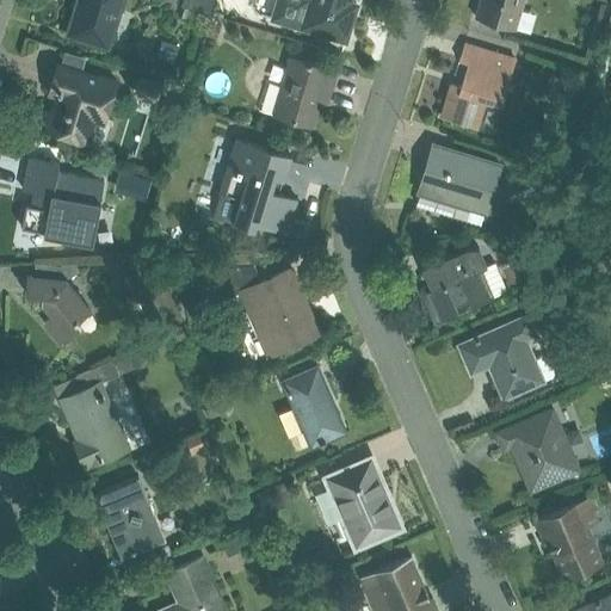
[(79,0),(67,38),(111,51),(127,0),(79,0)]
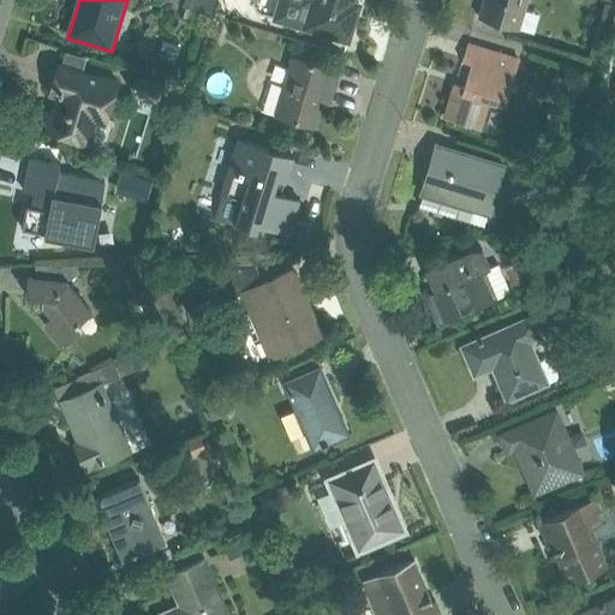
[(212,19),(216,0),(185,0),(184,9),(212,19)]
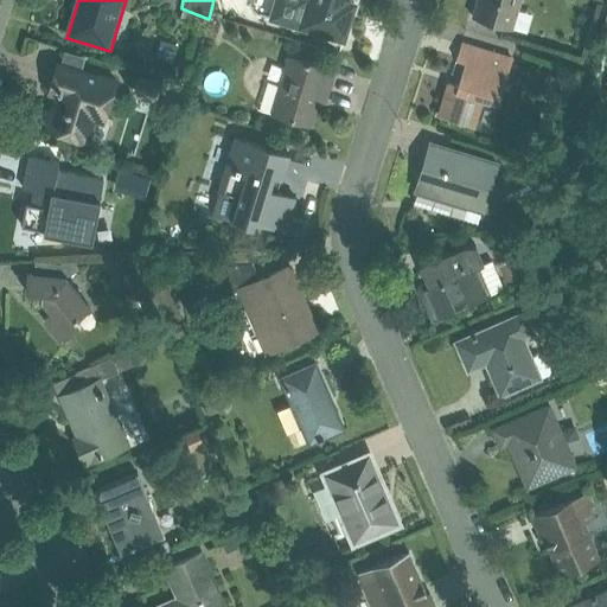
[(275,0),(269,20),(343,43),(355,7),(349,5),(350,0),(275,0)]
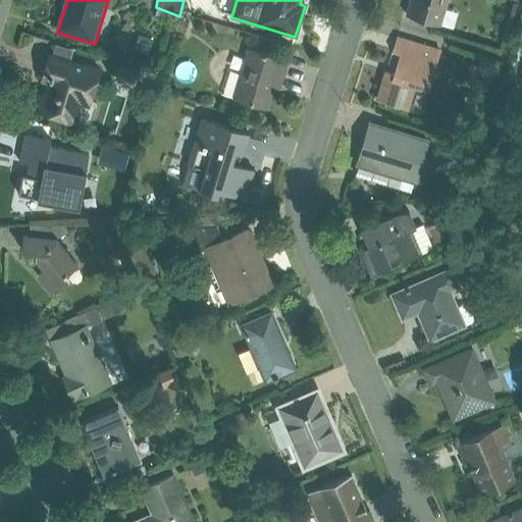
[(442,28),(454,31),(459,15),(446,11),(449,0),(411,0),(406,17),(441,29),(442,28)]
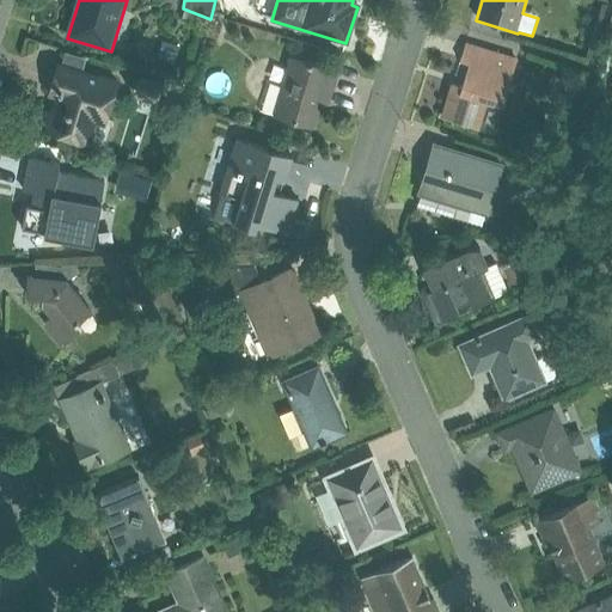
[(181,49),(164,43),(158,60),(173,66),(181,49)]
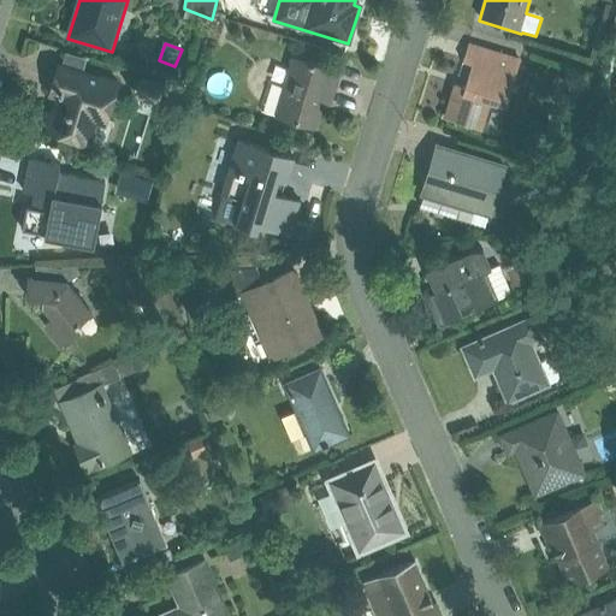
[(493,136),(502,111),(505,111),(520,64),(468,48),(463,64),(472,66),(465,90),(456,88),(445,120),(493,136)]
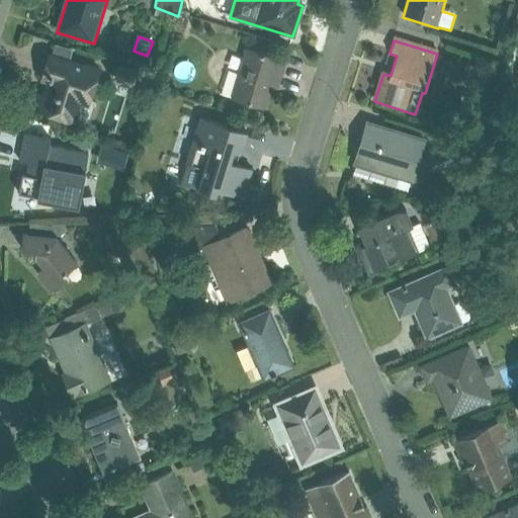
[(231,99),(265,109),(275,74),(281,76),(285,63),(246,49),(231,99)]
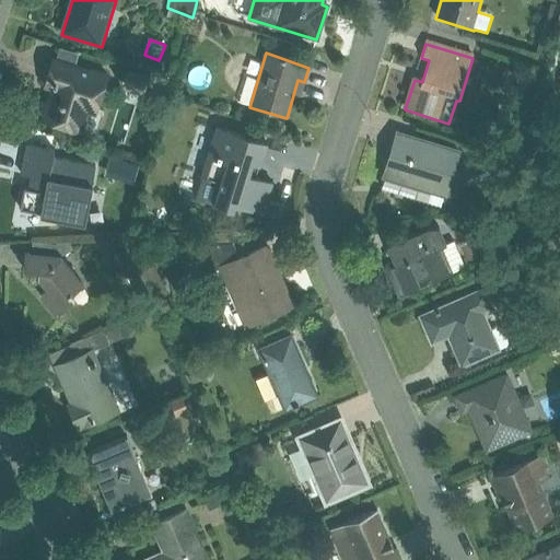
[(96,118),(109,80),(54,62),(46,89),(54,91),(50,102),(45,104),(43,113),(45,118),(44,121),(83,133),(88,116),(96,118)]
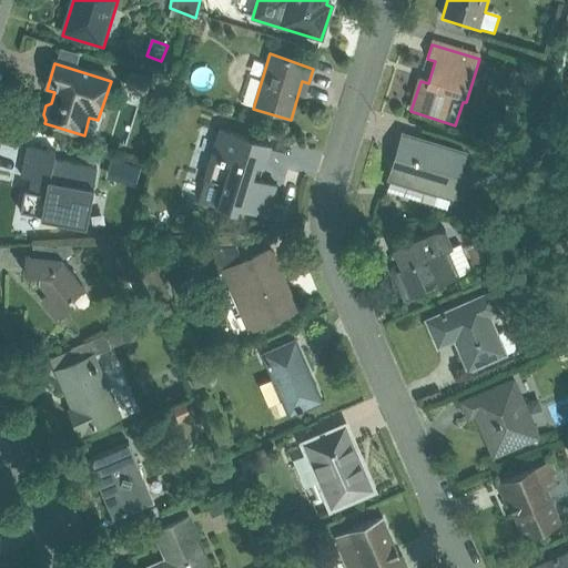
[(156,81),(131,73),(124,92),(150,100),(156,81)]
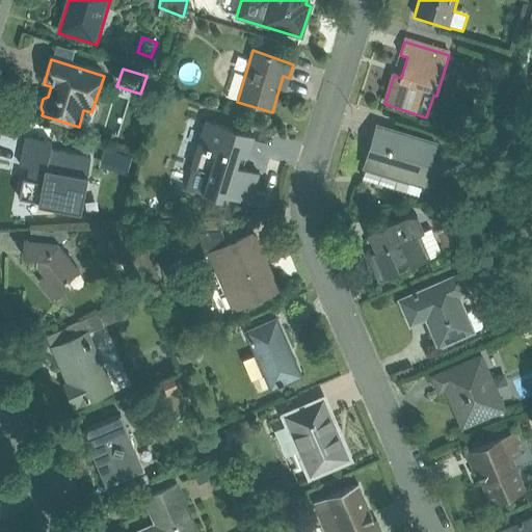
[(500,125),(512,135),(522,124),(510,113),(500,125)]
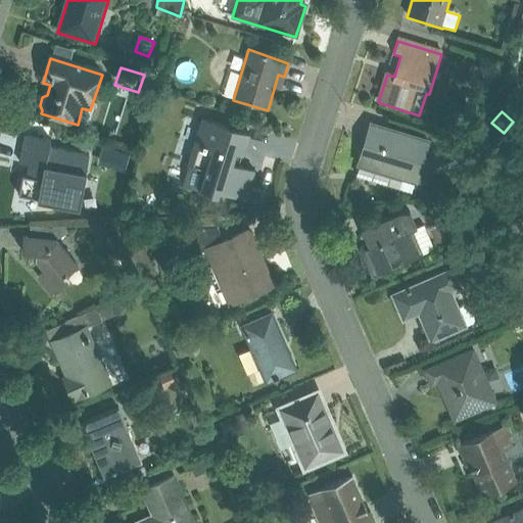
[(222,193),(245,201),(254,173),(232,165),(236,153),(242,155),(249,135),(200,121),(186,167),(189,167),(182,188),(220,198),(222,193)]
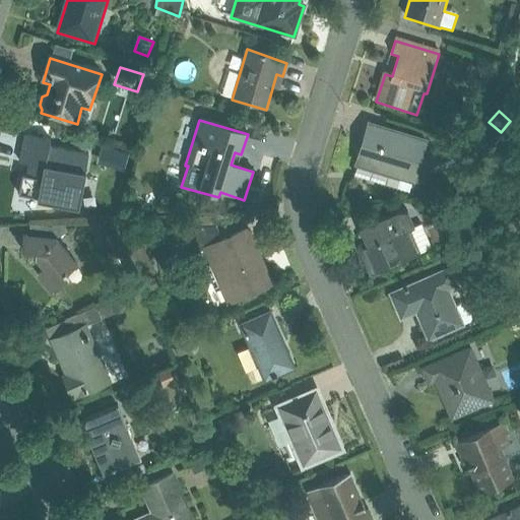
[(415,185),(425,187),(433,161),(424,157),(428,143),(369,125),(356,166),(358,167),(354,176),(409,193),(411,185),(415,186),(415,185)]
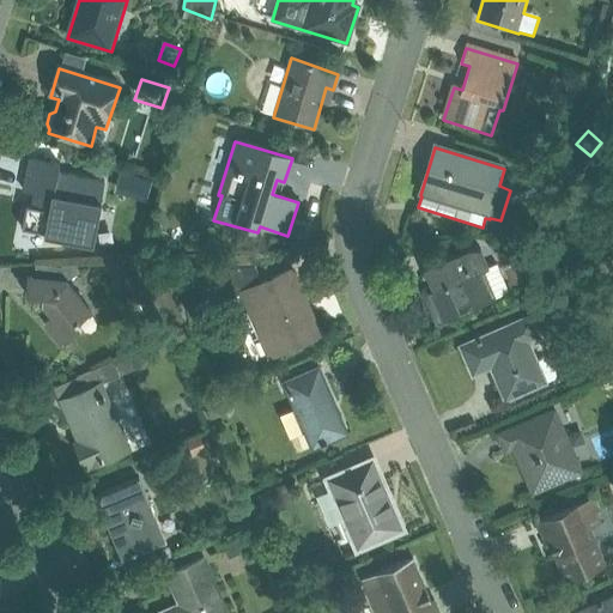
[(46,240),(96,249),(105,184),(59,174),(60,168),(29,162),(23,194),(53,200),(46,240)]
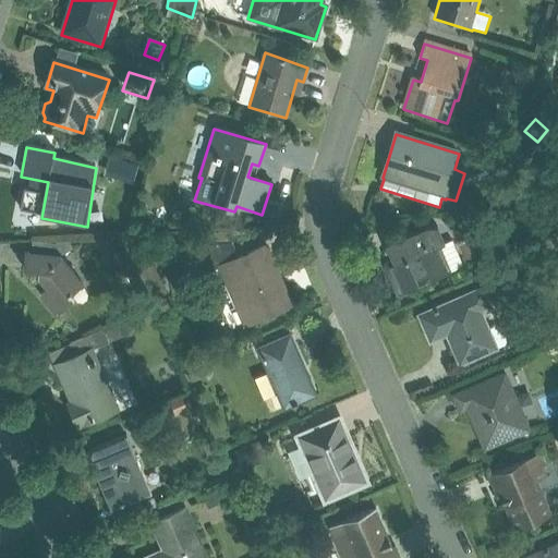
[(499,154),(487,159),(494,177),(506,172),(499,154)]
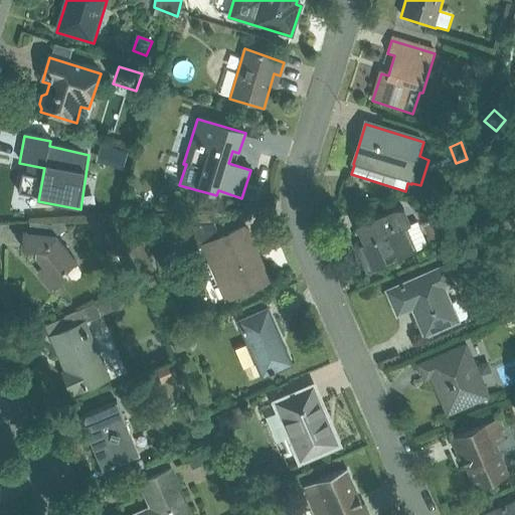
[(128,157),(100,148),(96,160),(124,169),(128,157)]
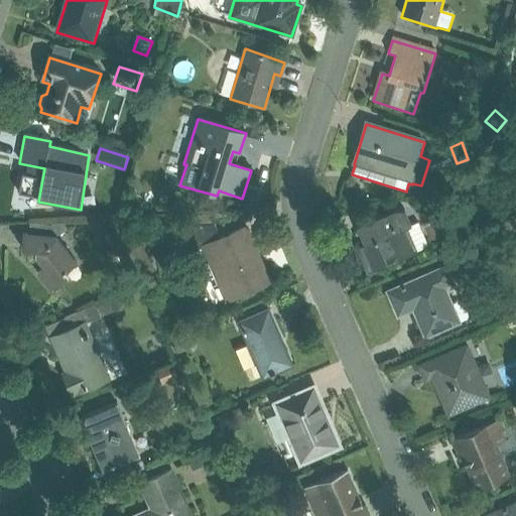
[(404,211),(395,212),(356,228),(364,247),(360,249),(370,274),(387,267),(384,259),(395,254),(399,262),(418,254),(417,252),(428,248),(418,225),(411,227),(404,211)]
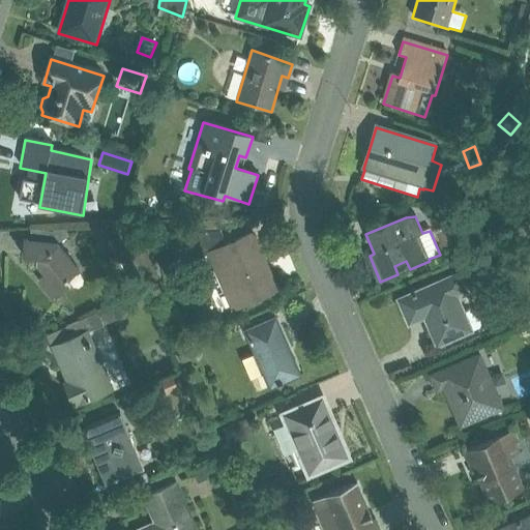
[(231,312),(277,292),(253,236),(227,246),(221,233),(219,222),(195,224),(200,238),(188,242),(196,261),(208,256),(214,272),(209,275),(218,296),(224,294),(231,312)]
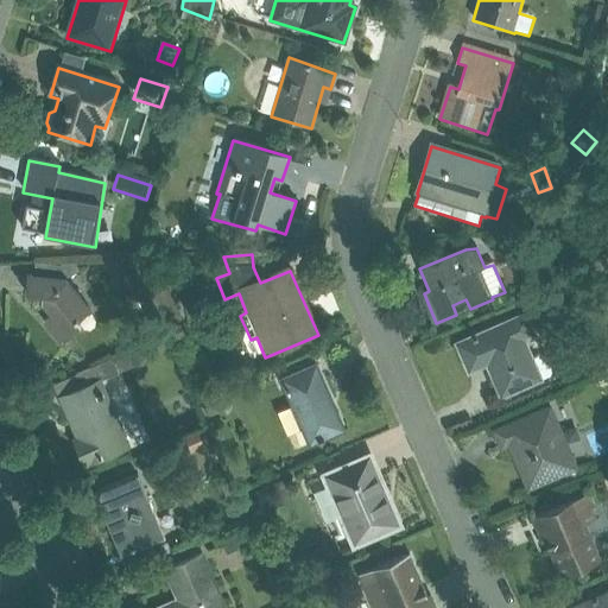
[(168,280),(156,257),(137,261),(165,330),(184,322),(168,280)]
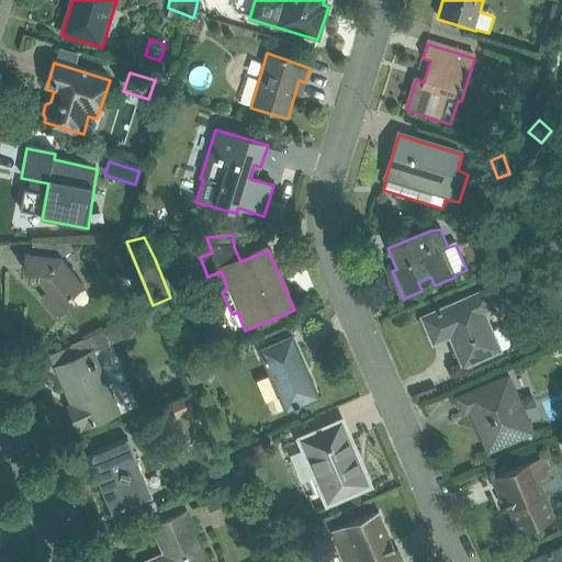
[(70,298),(83,288),(62,260),(25,257),(23,273),(40,276),(38,284),(47,295),(42,301),(56,319),(75,303),(70,298)]
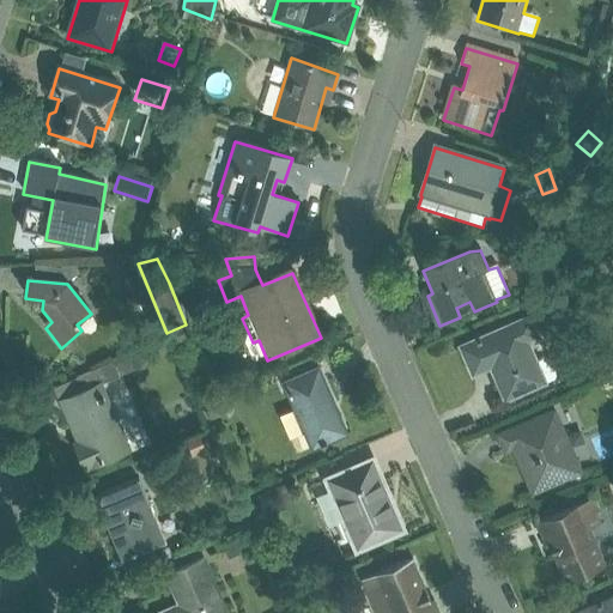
[(540,340),(530,319),(461,349),(473,377),(495,368),(498,376),(495,377),(505,402),(556,381),(557,376),(551,362),(546,359),(538,362),(532,345),(540,340)]
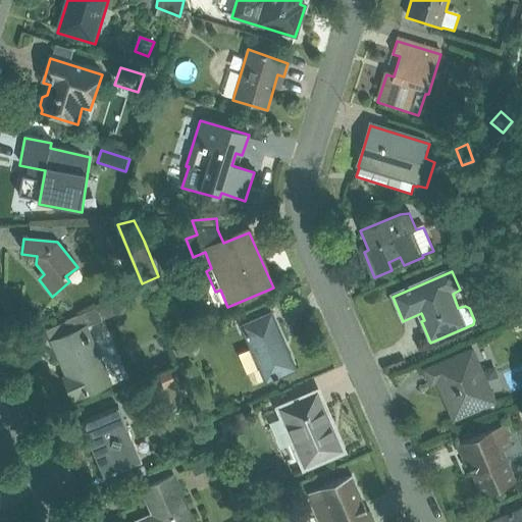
[(72,401),(112,384),(88,328),(123,314),(119,304),(98,313),(97,310),(65,323),(70,335),(53,343),(68,379),(63,381),(72,401)]
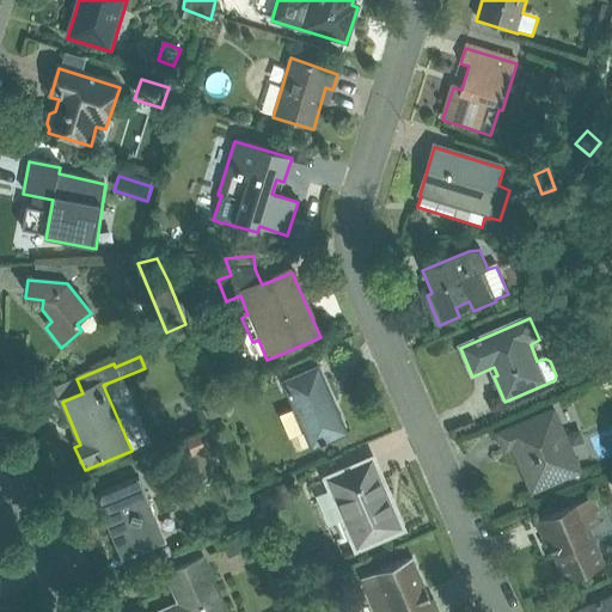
[(311,451),(347,435),(347,434),(346,435),(340,418),(340,417),(338,417),(336,418),(331,408),(335,407),(318,369),(282,385),(311,451)]
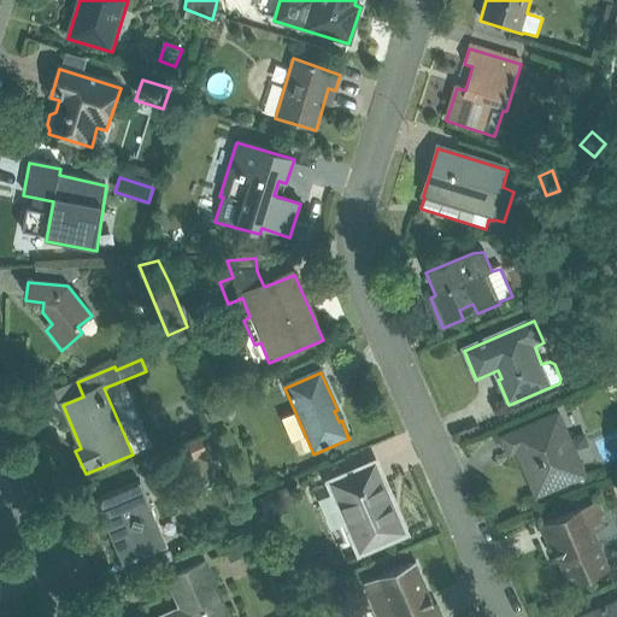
[(288,442),(300,439),(293,415),(281,418),(288,442)]
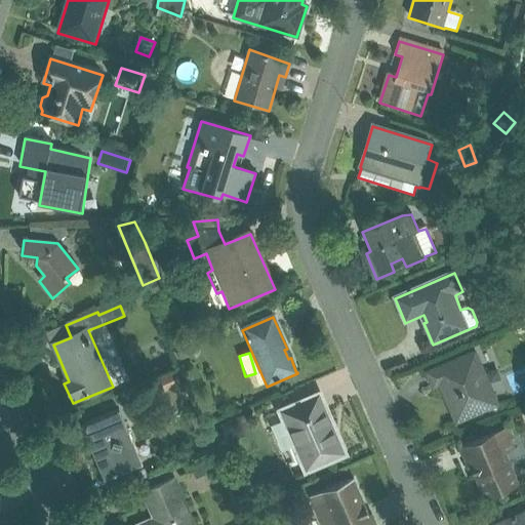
[(456,423),(499,407),(477,353),(428,374),(433,388),(440,386),(456,423)]
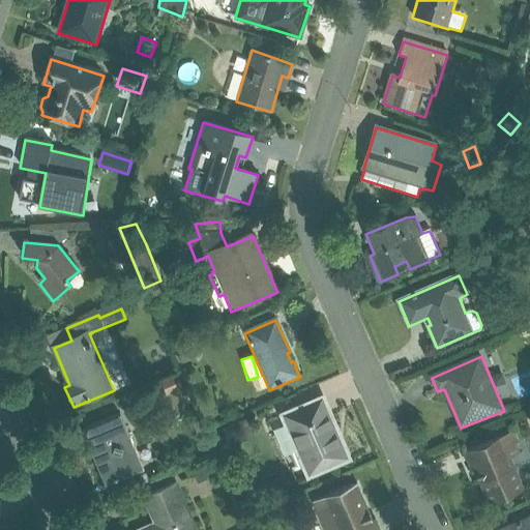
[(306,478),(349,460),(323,400),(281,418),(306,478)]
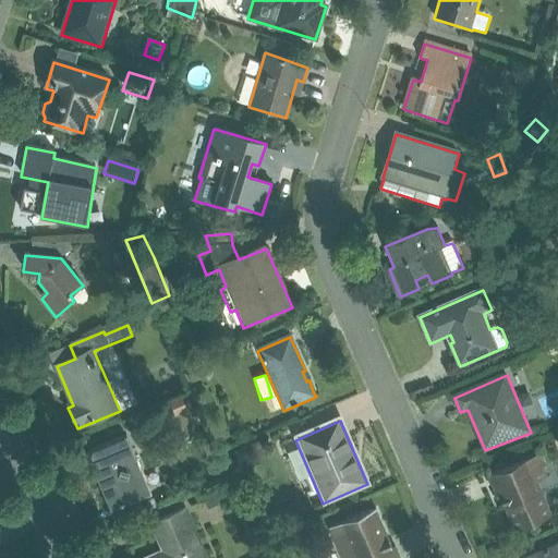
[(110,510),(150,494),(126,436),(92,451),(107,487),(101,489),(110,510)]
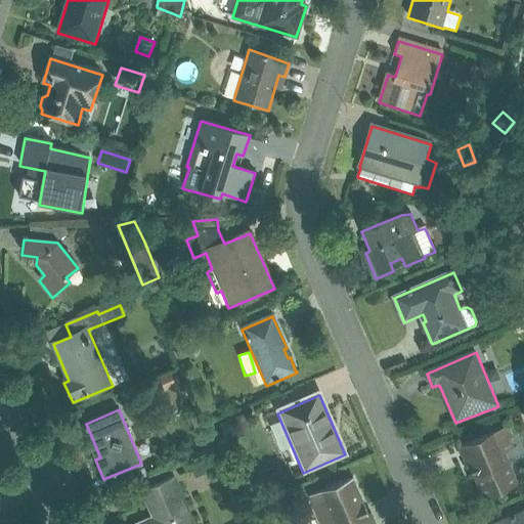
[(483,499),(518,484),(505,452),(515,448),(507,428),(459,448),(466,466),(468,465),(483,499)]
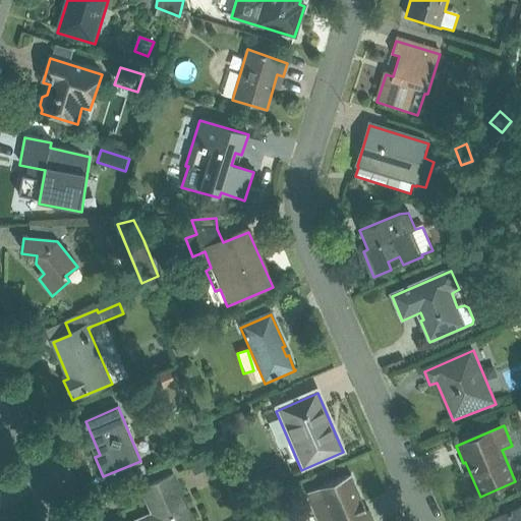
[(187,460),(194,477),(206,472),(198,455),(187,460)]
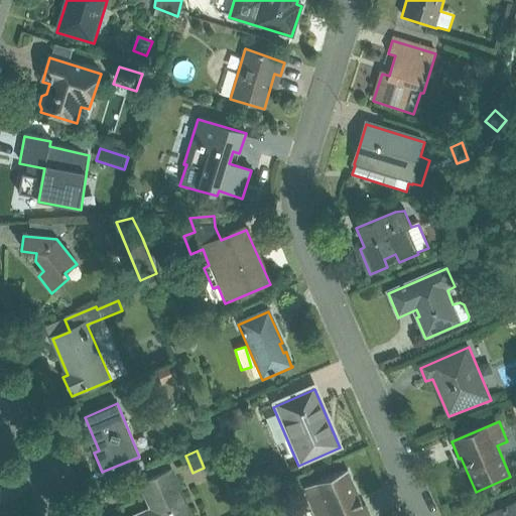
[(191,515),(172,471),(138,486),(149,512),(139,515),(191,515)]
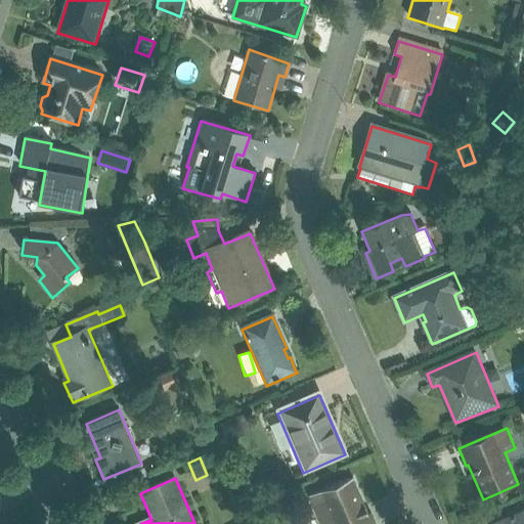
[(320,523),(375,523),(370,515),(368,516),(352,479),(309,497),(320,523)]
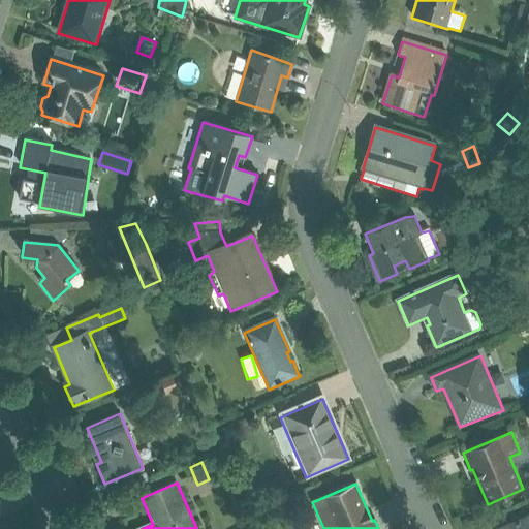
[(246,523),(248,528),(265,528),(272,527),(268,516),(246,523)]
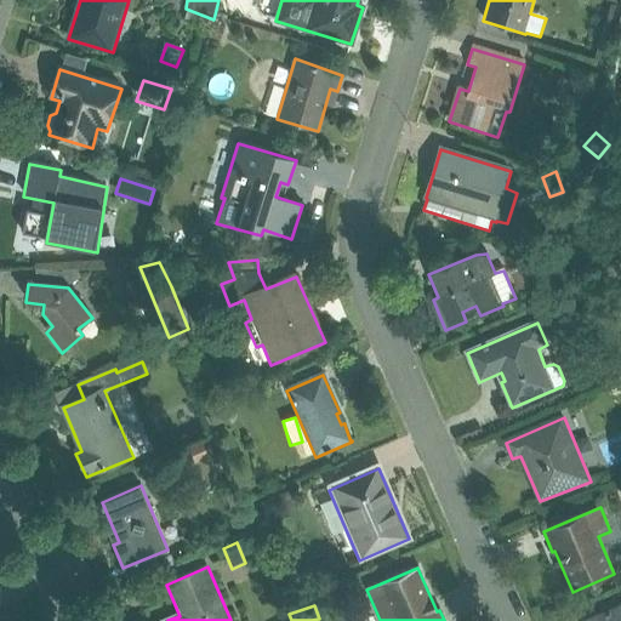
[(620,620),(620,608),(591,620),(620,620)]
